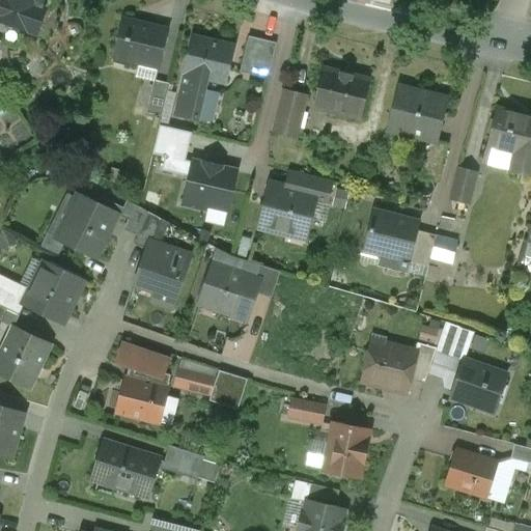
[(44,0),(3,0),(0,9),(0,20),(36,34),(46,9),(42,7),(44,0)]
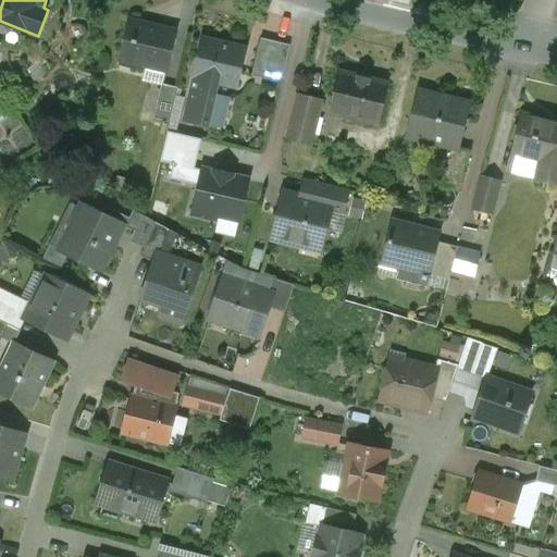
[(156,28),(156,31),(130,24),(131,22),(130,22),(120,60),(166,71),(176,33),(156,28)]
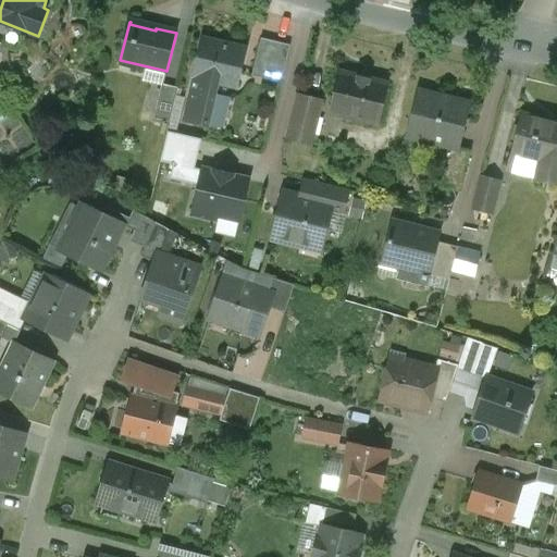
[(291,45),(260,38),(251,76),(281,83),(291,45)]
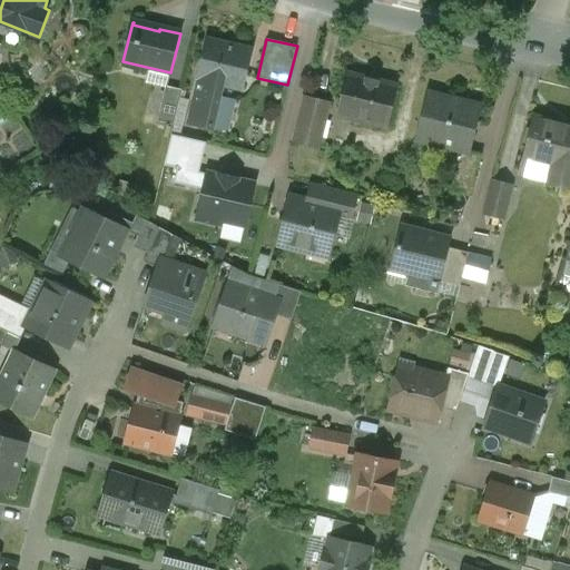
[(252,51),(206,40),(197,79),(199,80),(189,124),(213,129),(220,97),(223,86),(243,90),(252,51)]
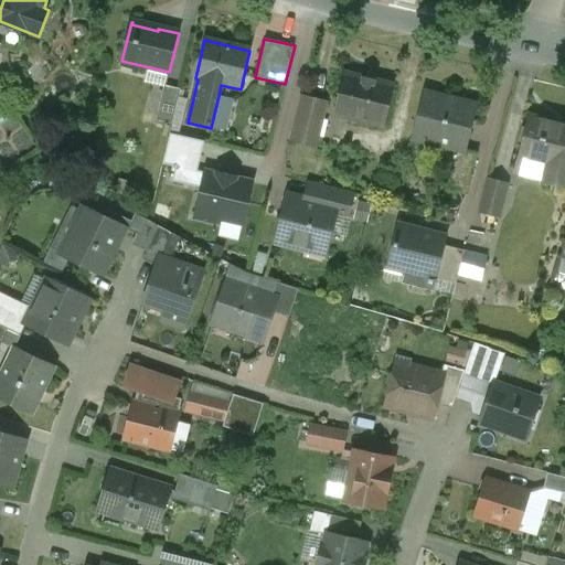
[(392,85),(345,73),(336,114),(382,126),(392,85)]
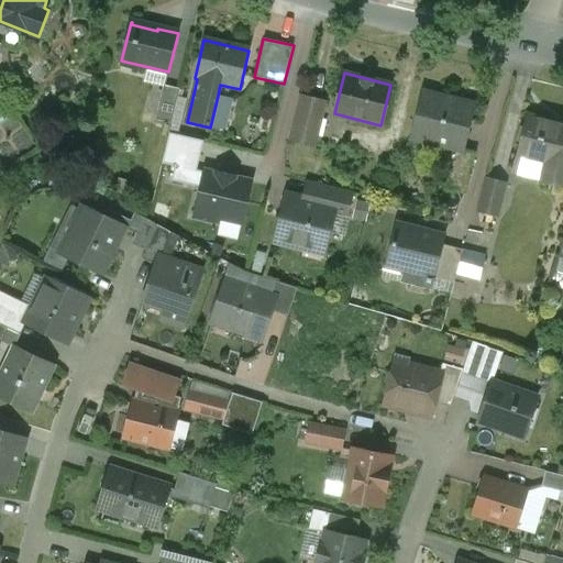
[(180,89),(164,85),(156,119),(172,123),(180,89)]
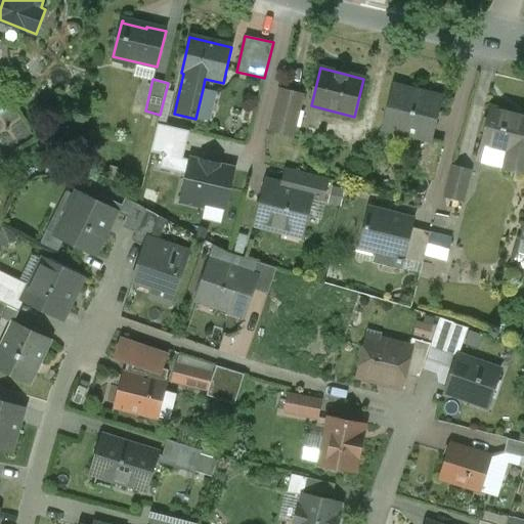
[(430,96),(419,94),(419,92),(397,87),(386,129),(430,140),(435,121),(434,120),(435,114),(437,115),(440,98),(431,95),(430,96)]
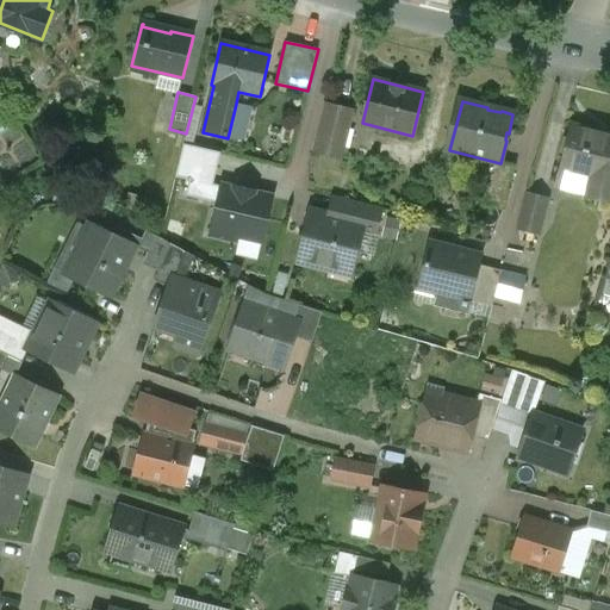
[(251,107),(236,104),(228,138),(244,142),(251,107)]
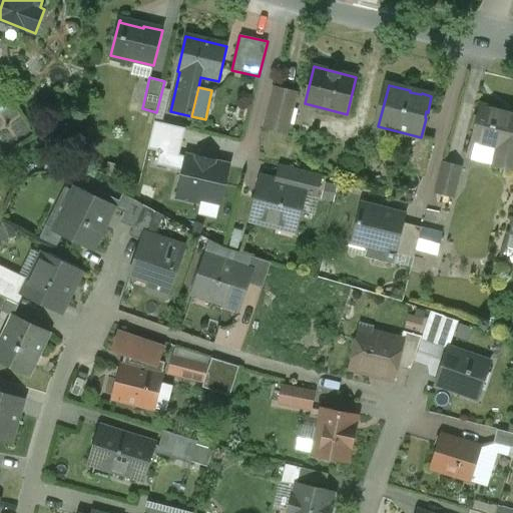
[(297,92),(274,87),(264,126),(287,131),(297,92)]
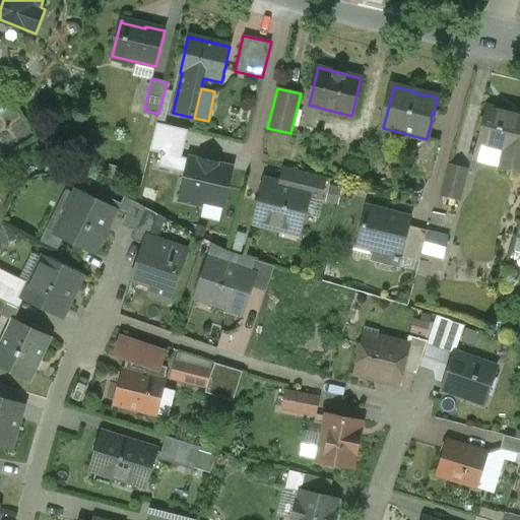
[(519,116),(488,108),(478,144),(479,144),(480,142),(506,149),(501,167),(519,172),(519,170),(519,116)]
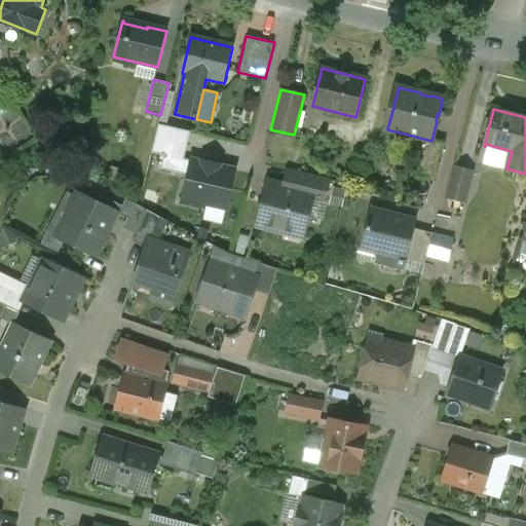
[(183,161),(183,160),(190,133),(158,125),(151,154),(163,156),(183,161)]
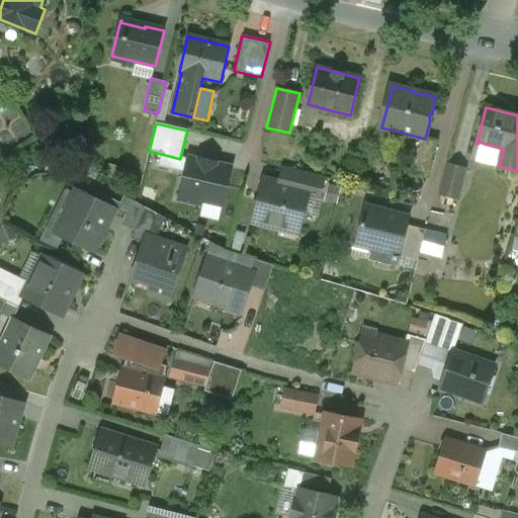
[(436,146),(418,142),(410,174),(428,178),(436,146)]
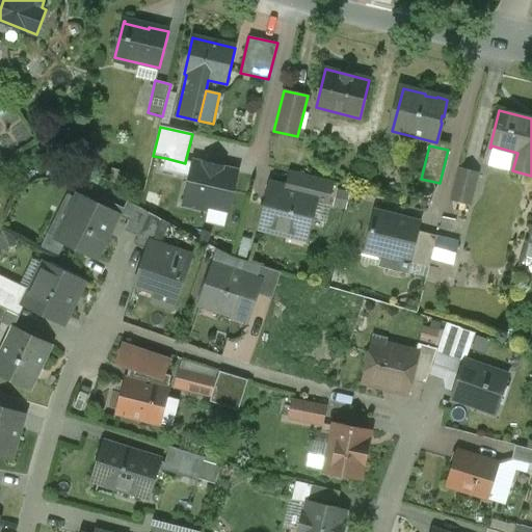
[(162,171),(190,178),(193,163),(185,162),(185,163),(165,158),(162,171)]
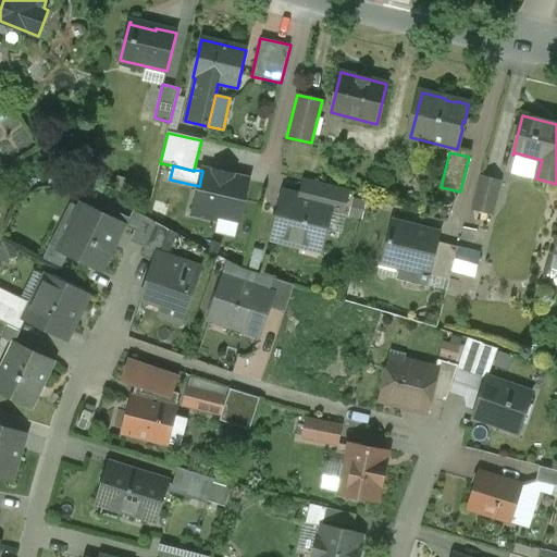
[(213,173),(203,171),(202,171),(199,186),(193,215),(219,221),(219,217),(238,221),(247,181),(232,177),(232,176),(213,172),(213,173)]
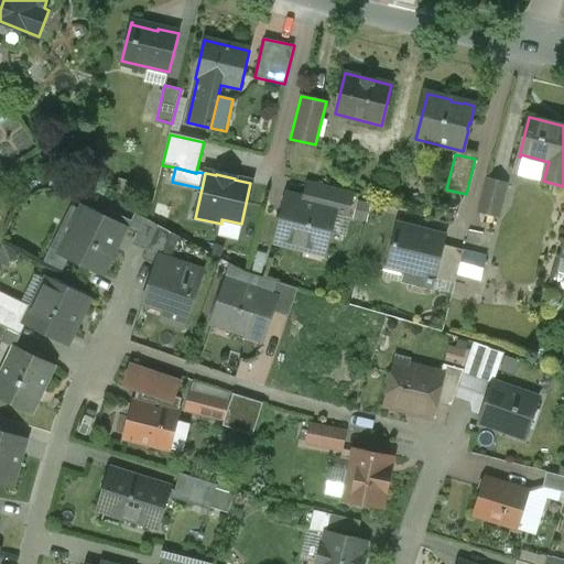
[(506,184),(488,180),(479,213),(498,217),(506,184)]
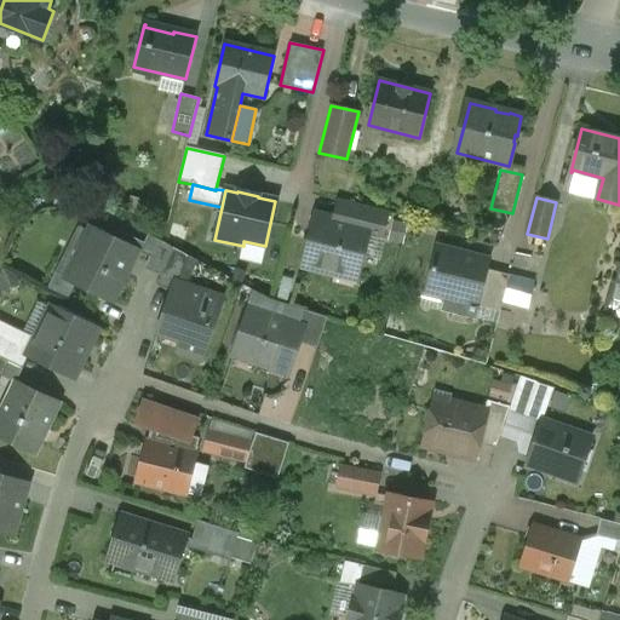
[(389,213),(346,202),(342,220),(371,228),(368,234),(383,237),(389,213)]
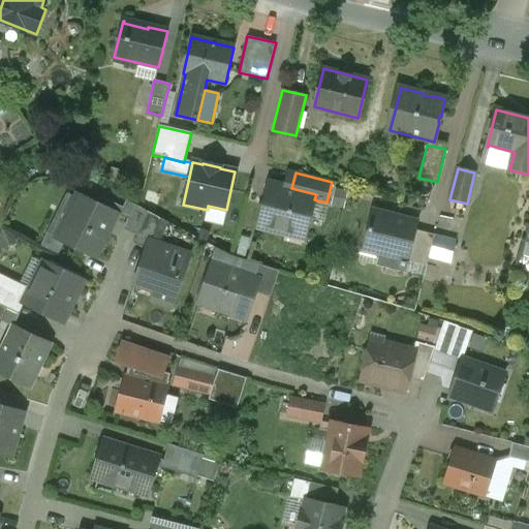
[(291,188),(269,183),(258,226),(279,231),(284,228),(303,234),(309,210),(312,210),(314,199),(316,194),(291,188)]
